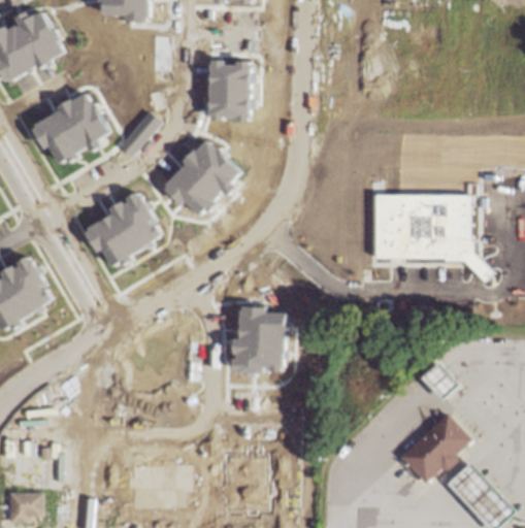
[(0,78),(2,83),(62,53),(40,8),(3,26),(4,27),(0,29),(0,78)]
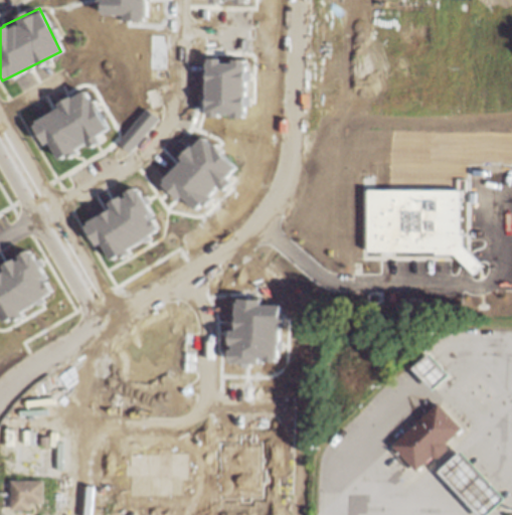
[(242,61),(216,60),(216,58),(204,57),(202,115),(228,115),(228,118),(240,118),(242,61)]
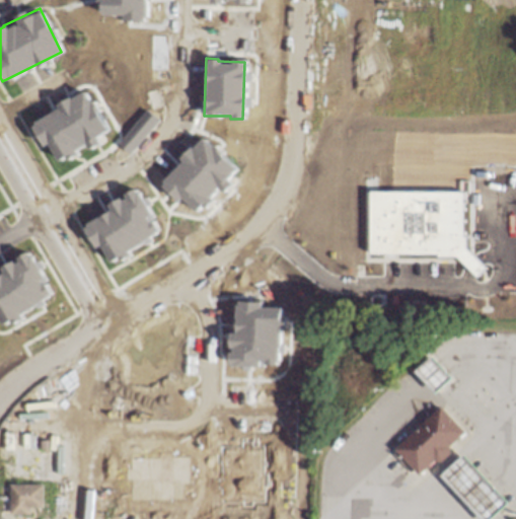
[(56,161),(75,151),(74,150),(87,143),(89,147),(100,141),(97,134),(105,130),(89,99),(87,101),(82,92),(27,121),(41,146),(46,143),(56,161)]
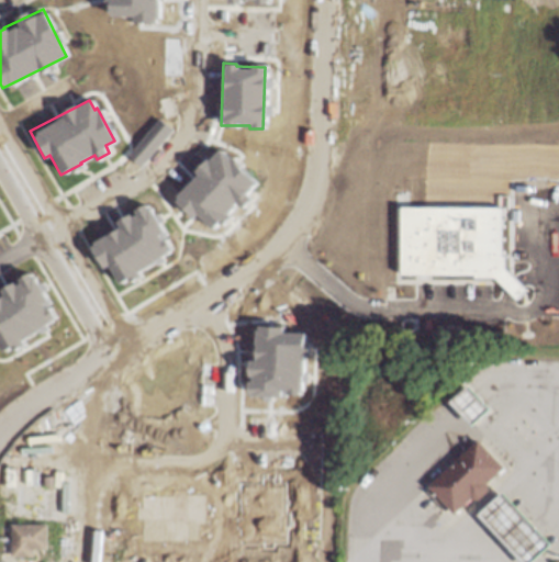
[(254,182),(219,148),(170,198),(191,217),(194,214),(211,229),(226,214),(225,213),(235,203),(239,208),(252,195),(246,190),(254,182)]
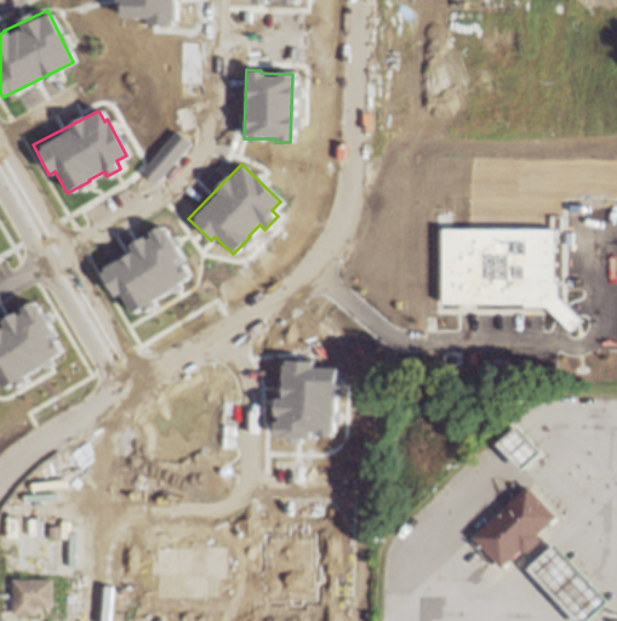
[(130,314),(152,302),(150,298),(187,278),(177,260),(178,258),(160,224),(131,240),(136,248),(97,269),(112,295),(118,292),(130,314)]
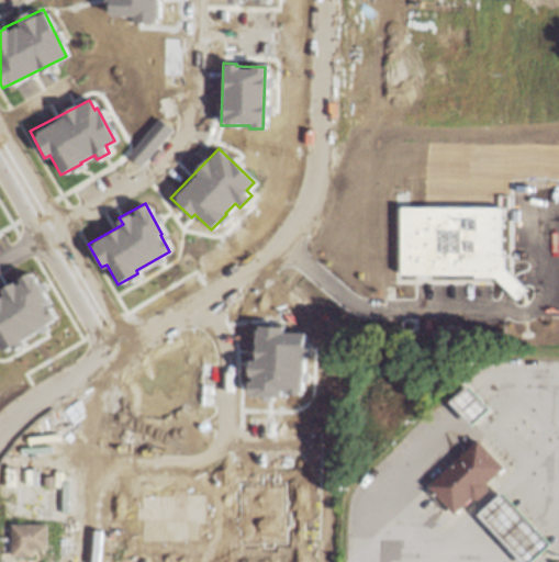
[(398,279),(501,279),(501,206),(398,206),(398,279)]
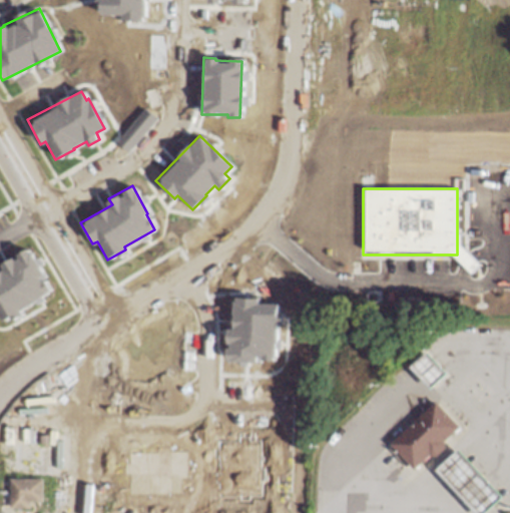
[(49,293),(41,277),(41,276),(28,248),(0,262),(0,268),(1,271),(0,271),(0,321),(1,323),(20,313),(18,309),(49,293)]
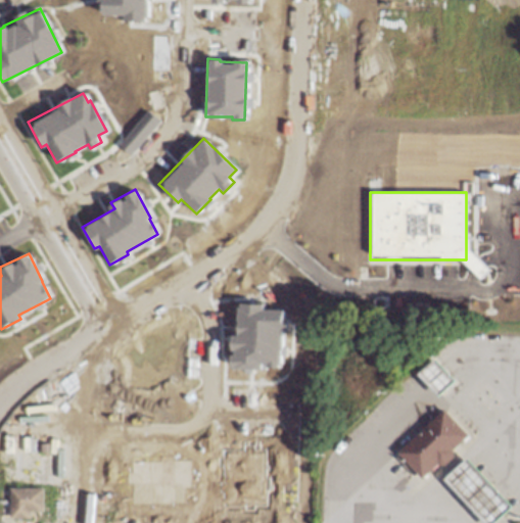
[(437,398),(419,380),(432,367),(451,385),(437,398)]
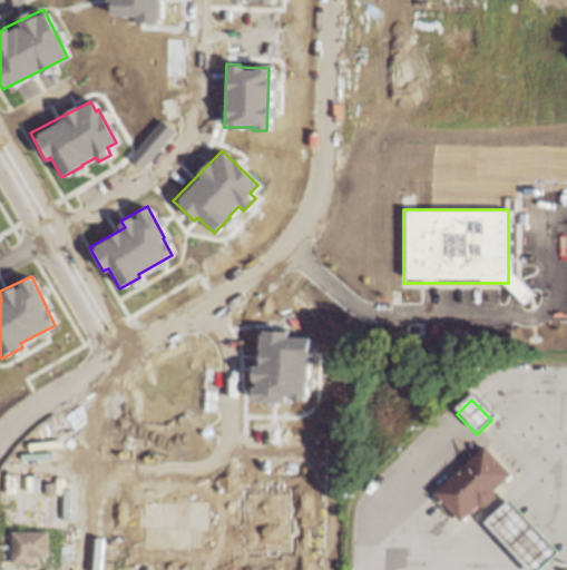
[(457,528),(431,499),(480,454),(506,482),(457,528)]
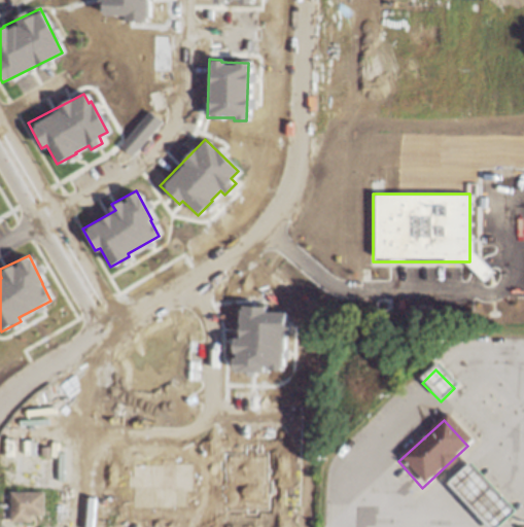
[(39,454),(39,446),(48,447),(48,455),(39,454)]
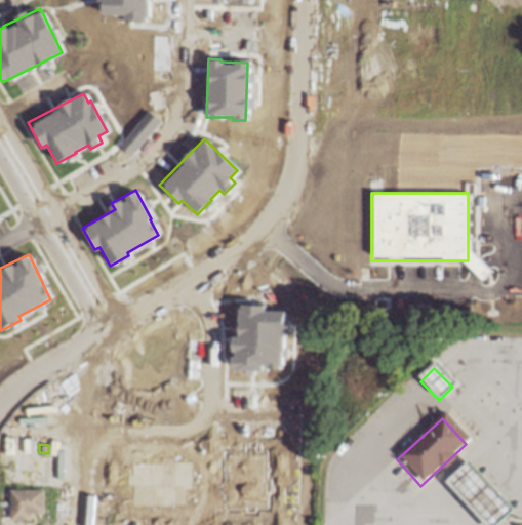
[(491,524),(479,524),(444,486),(466,467),(507,512),(491,524)]
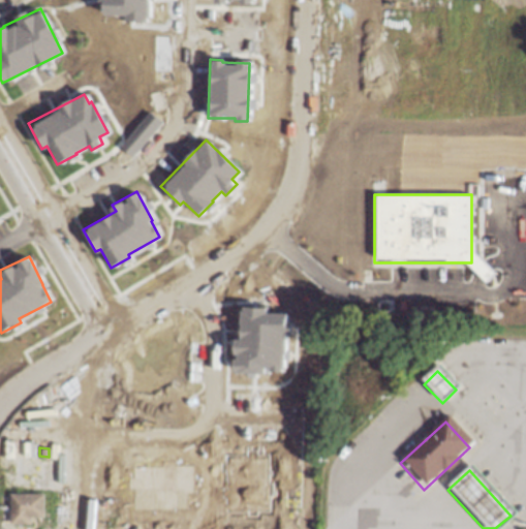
[(8,524),(7,494),(40,493),(41,517),(29,518),(29,523),(8,524)]
